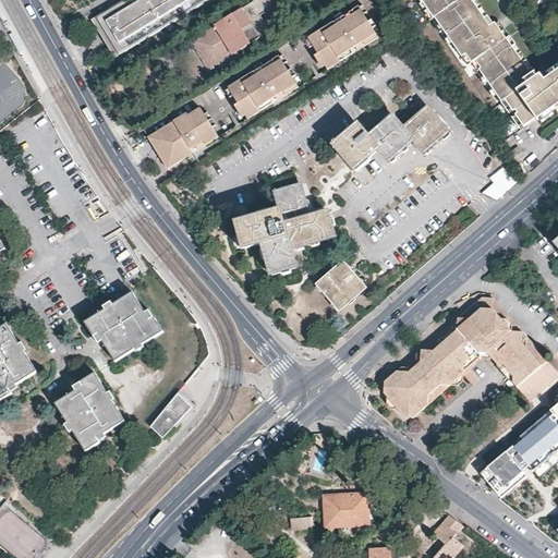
[(116,57),(209,0),(125,0),(93,21),(99,31),(109,47),(116,57)]
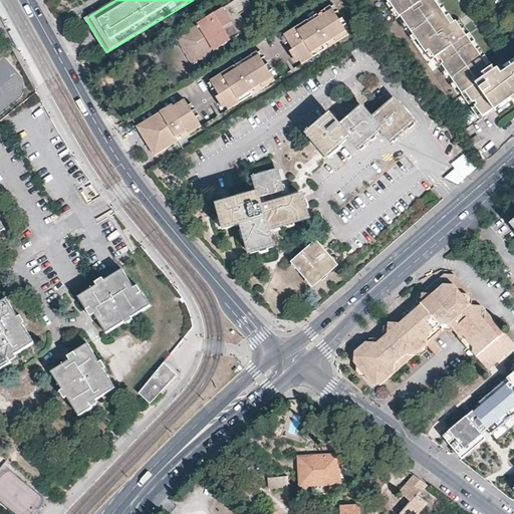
[(215,51),(240,35),(231,21),(241,15),(250,9),(251,3),(249,0),(236,0),(185,32),(197,52),(210,44),(215,51)]
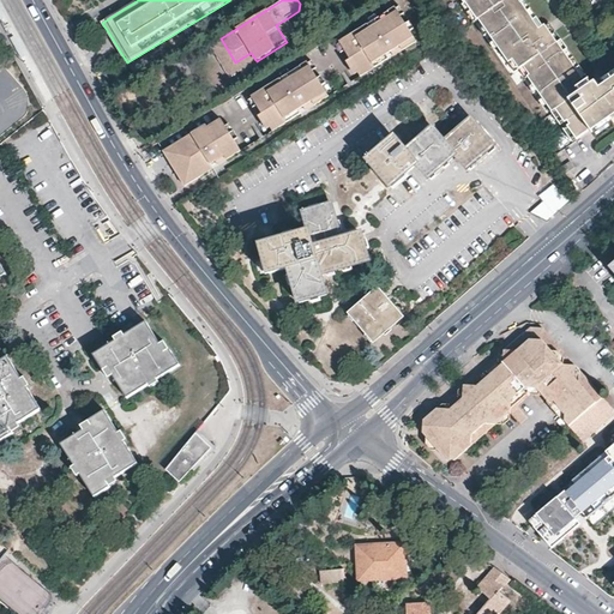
[(557,43),(545,26),(543,28),(523,0),(461,0),(462,0),(464,4),(471,1),(474,7),(469,10),(477,22),(480,20),(491,37),(510,62),(513,60),(521,70),(527,78),(529,77),(553,112),(557,109),(591,84),(560,41),(557,43)]
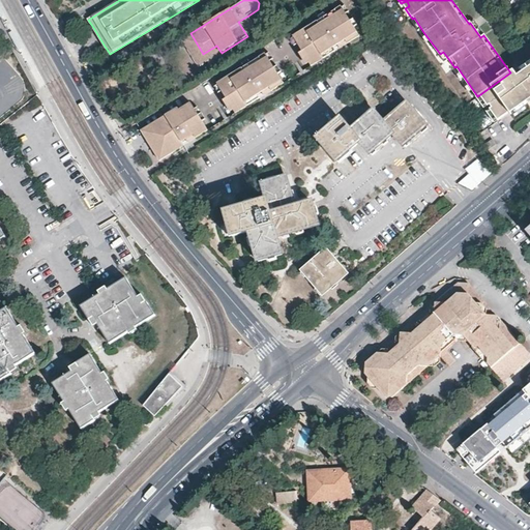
[(312,66),(336,52),(334,48),(339,46),(341,49),(360,37),(355,28),(351,22),(347,15),(343,8),(342,7),(327,17),(321,21),(294,36),(294,37),(298,45),(304,55),(308,61),(312,66)]
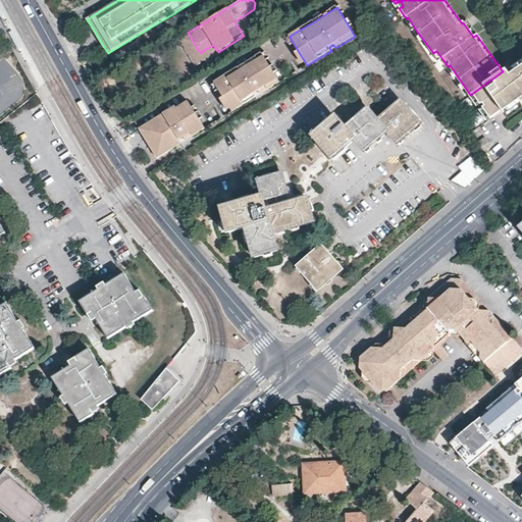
[(235,21),(244,36),(253,31),(245,15),(235,21)]
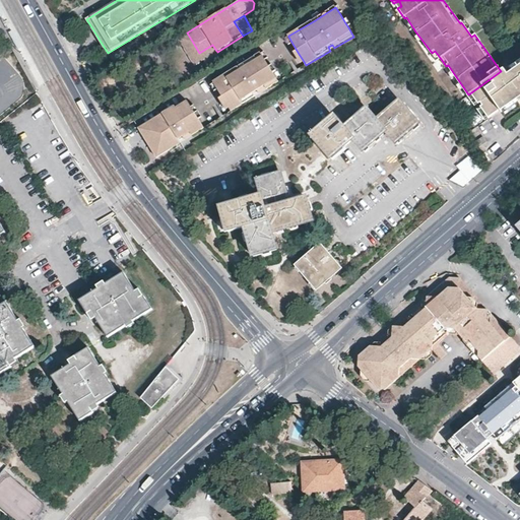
[(465,19),(461,22),(471,37),(474,35),(467,22),(465,19)]
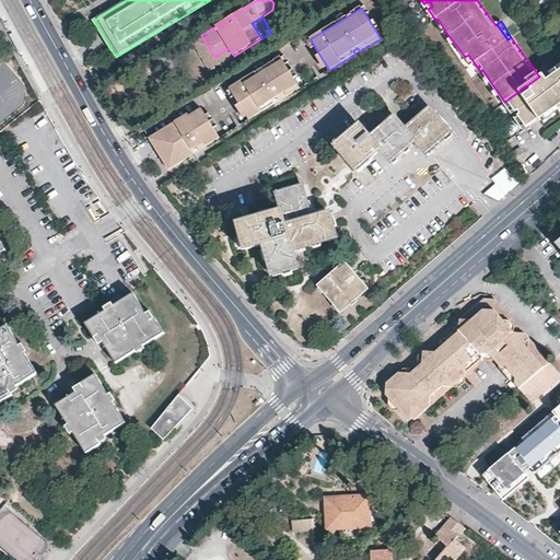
[(9,35),(18,51),(22,49),(13,33),(9,35)]
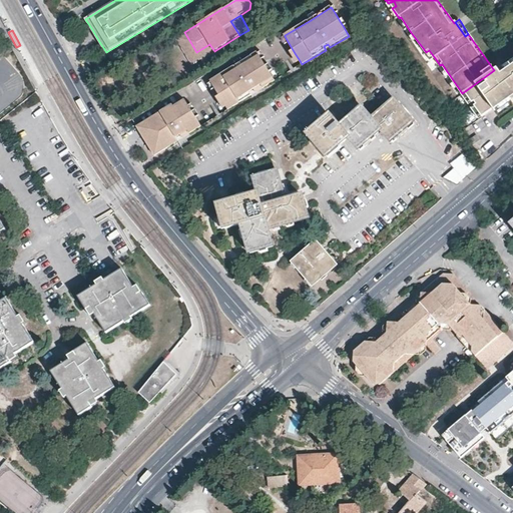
[(431,60),(435,58),(429,50),(426,52),(431,60)]
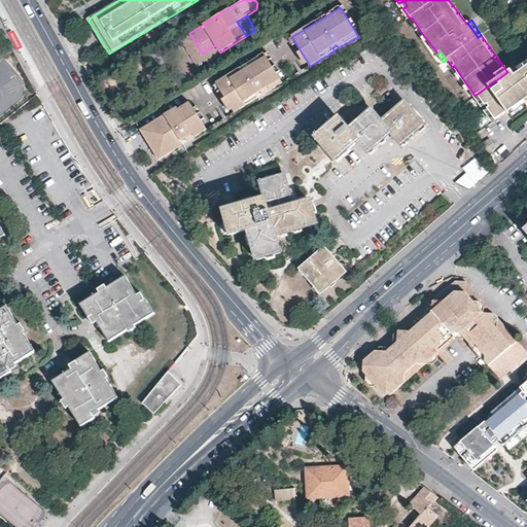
[(260,92),(262,95),(282,83),(277,75),(273,69),(269,61),(265,55),(265,54),(249,63),(243,66),(216,82),(217,83),(221,90),(227,100),(231,106),(235,112),(258,98),(256,95),(260,92)]
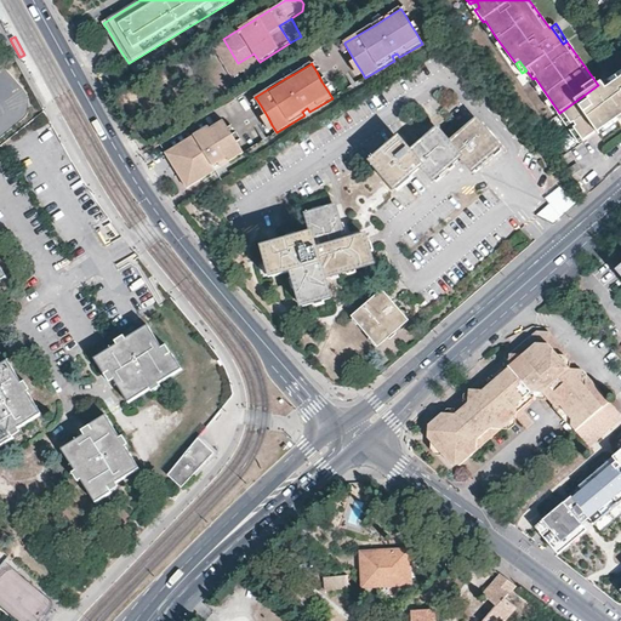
[(600,84),(598,85),(563,110),(573,123),(574,121),(576,125),(575,126),(584,140),(597,131),(598,134),(600,131),(613,123),(620,117),(620,79),(617,83),(611,86),(605,90),(600,84)]
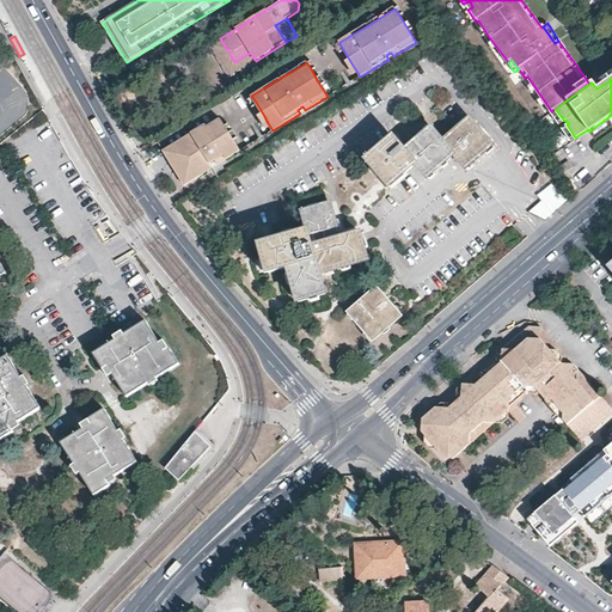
[(214,160),(218,164),(239,151),(233,140),(225,126),(220,118),(207,127),(204,124),(163,150),(184,184),(212,167),(209,164),(214,160)]
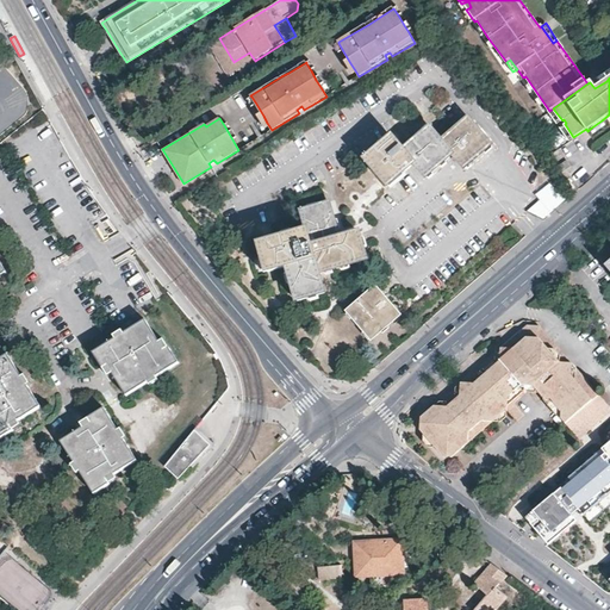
[(480,149),(489,142),(468,118),(441,141),(430,128),(403,150),(396,143),(391,137),(366,159),(388,186),(410,168),(415,165),(425,176),(453,155),(464,168),(468,165),(465,161),(470,156),(473,161),(484,151),(480,149)]
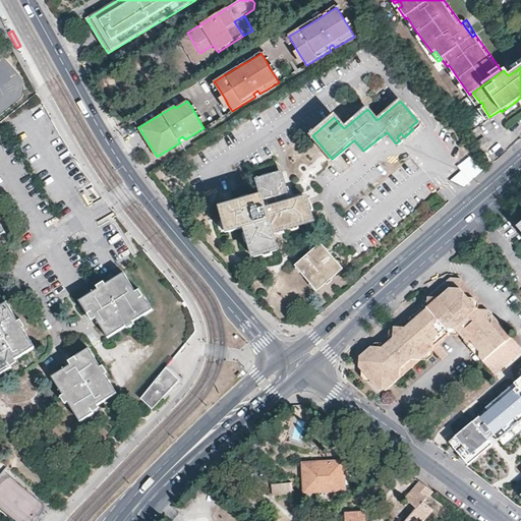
[(470,118),(477,124),(483,116),(476,111),(470,118)]
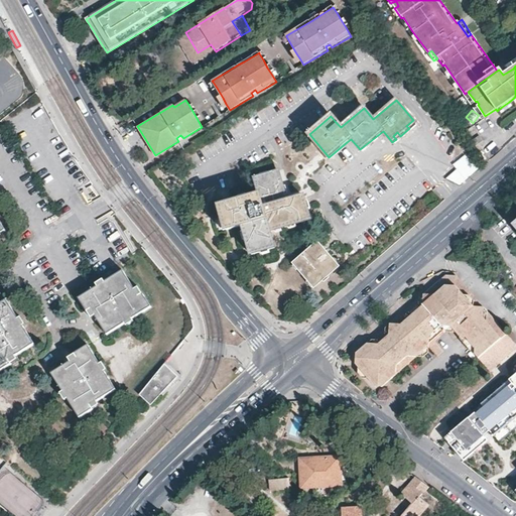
[(415,123),(413,120),(406,126),(409,128),(415,123)]
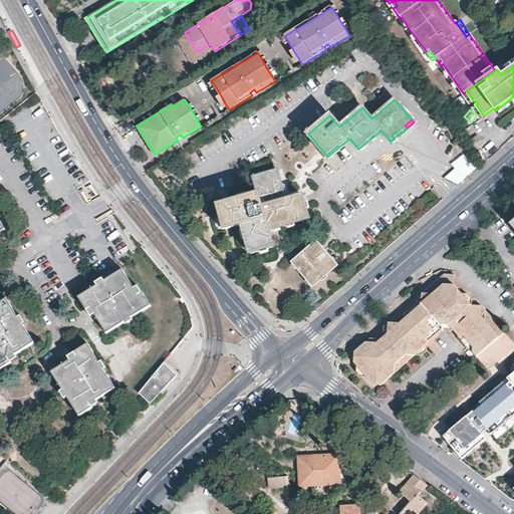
[(456,186),(476,168),(462,153),(450,163),(454,167),(446,175),(456,186)]
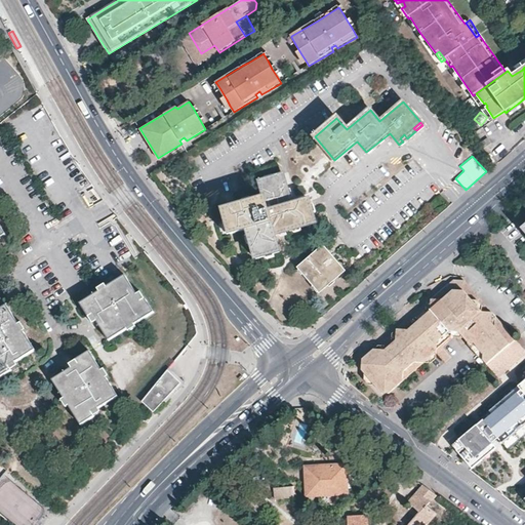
[(284,226),(286,232),(316,224),(309,199),(292,204),(288,206),(286,198),(290,197),(283,175),(258,183),(264,198),(224,210),(230,235),(248,230),(257,259),(280,252),(275,236),(280,234),(278,227),(284,226)]
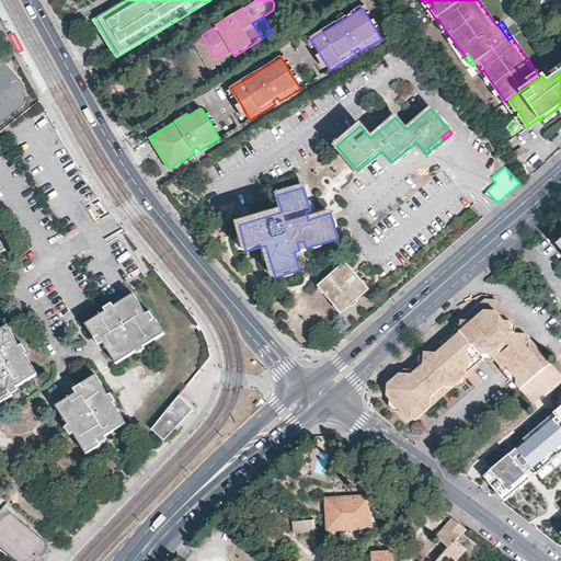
[(299,250),(306,248),(304,241),(297,242),(299,250)]
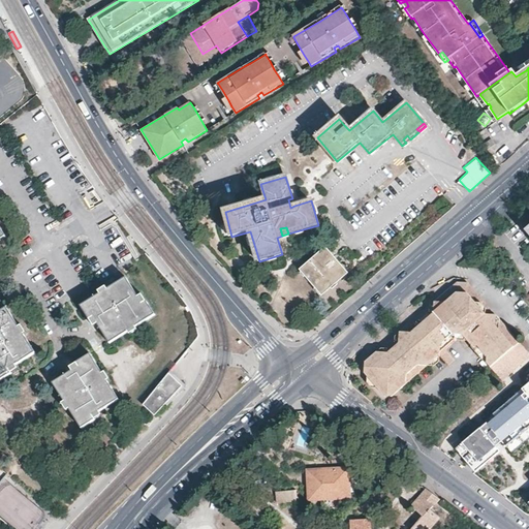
[(347,274),(338,263),(327,250),(304,271),(323,294),(347,274)]
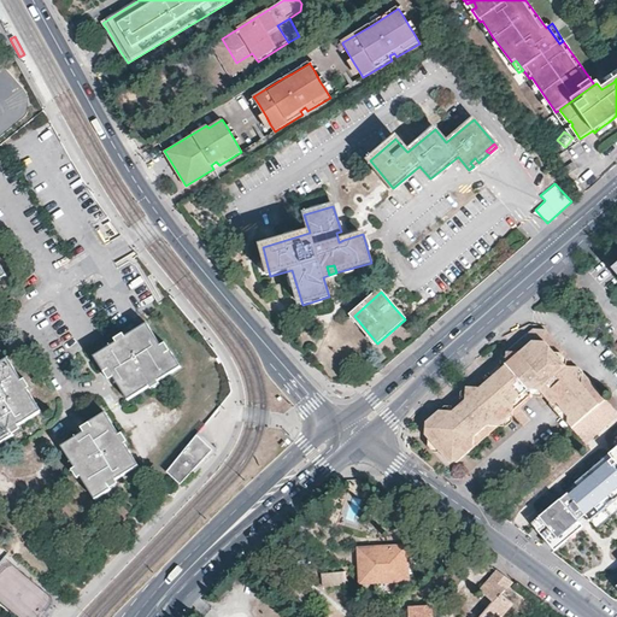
[(142,391),(180,366),(170,352),(165,354),(146,324),(94,357),(103,372),(109,369),(128,399),(142,391)]
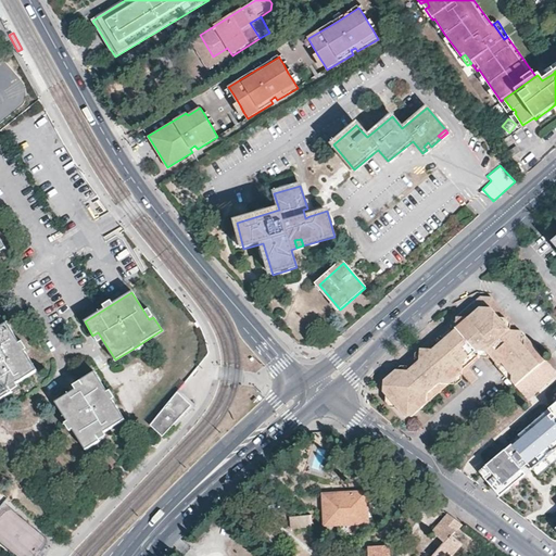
[(409,414),(413,418),(441,393),(441,392),(454,382),(463,375),(470,367),(465,362),(451,345),(454,342),(488,312),(500,303),(494,297),(483,297),(440,333),(440,338),(437,340),(434,338),(384,382),(384,394),(400,412),(409,414)]
